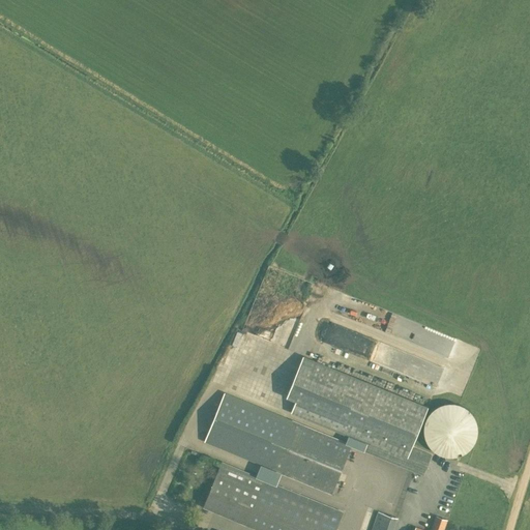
[(431,455),(424,452),(405,445),(421,405),(302,356),(286,396),(295,401),(290,412),(366,443),(363,450),(367,451),(367,452),(416,472),(422,474),(431,455)]
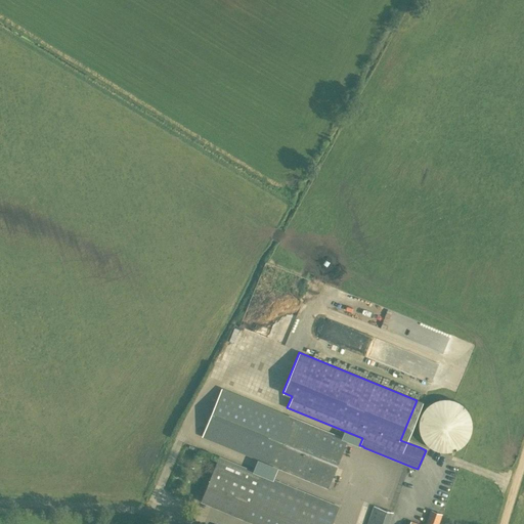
[(348,439),(288,415),(223,388),(202,436),(328,488),(348,439)]
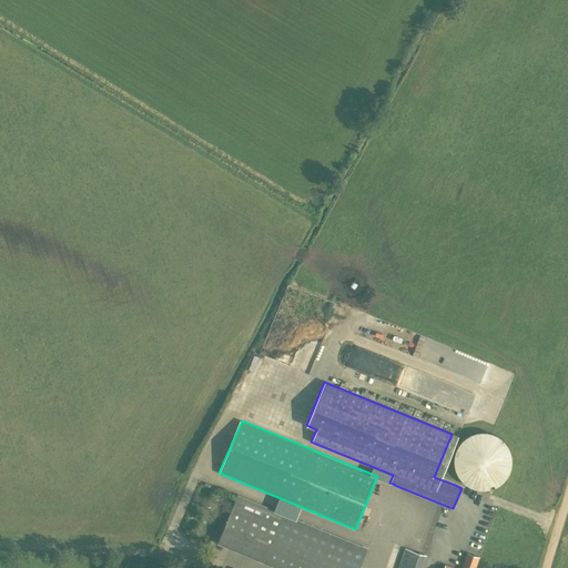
[(465,483),(469,486),(474,488),(479,489),(485,489),(490,489),(495,487),(499,485),(504,482),(507,477),(509,472),(511,467),(511,460),(511,456),(510,452),(508,446),(505,442),(501,438),(497,435),(493,433),(487,432),(482,432),(476,433),(472,435),(465,438),(462,442),(459,445),(457,449),(455,455),(454,460),(455,465),(456,470),(458,475),(462,479),(465,483)]
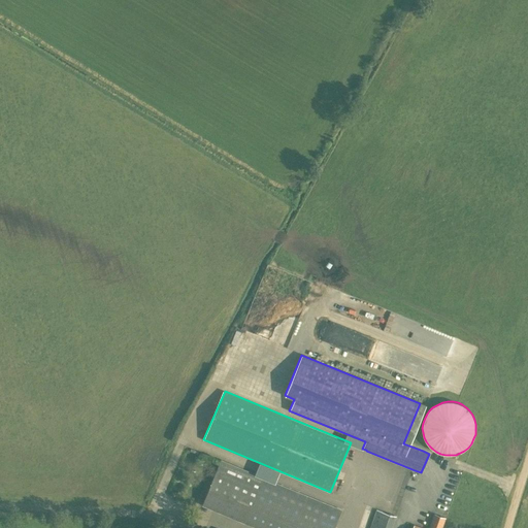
[(222,461),(203,504),(260,527),(333,527),(340,510),(332,506),(334,500),(259,469),(256,475),(222,461)]
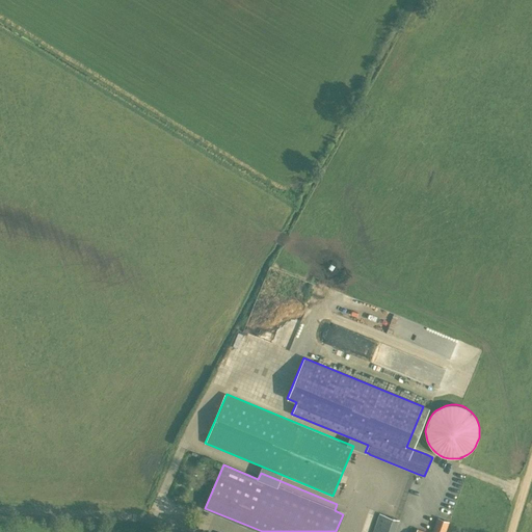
[(394,531),(399,520),(379,513),(372,531),(394,531)]
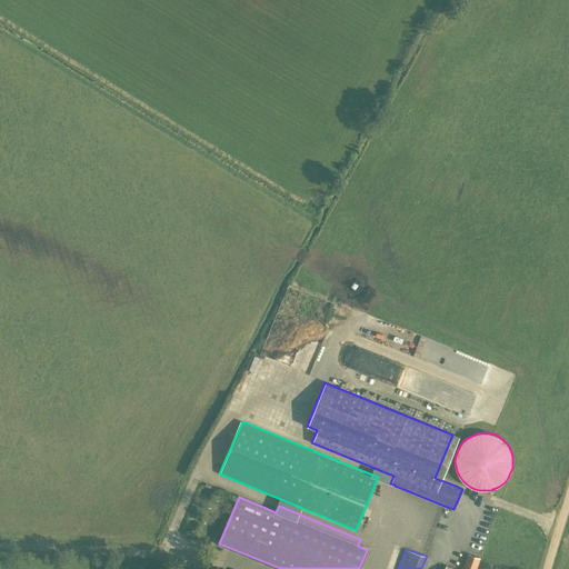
[(469,568),(475,557),(469,555),(463,568),(453,568),(447,567),(445,568),(469,568)]
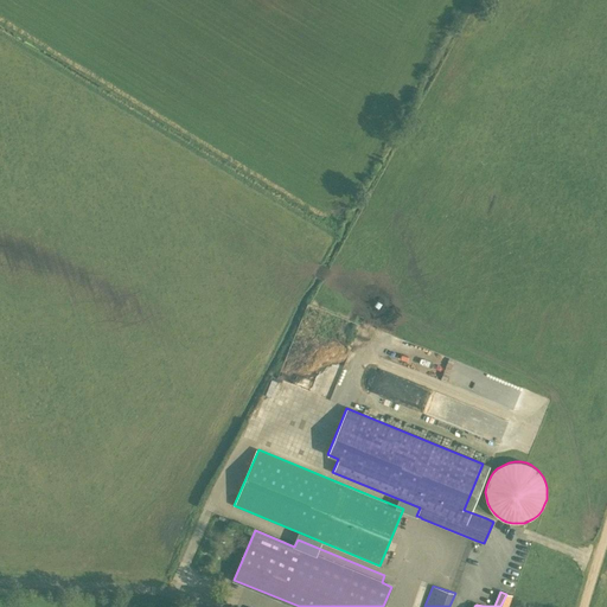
[(506,606),(511,595),(506,594),(500,606),(506,606)]
